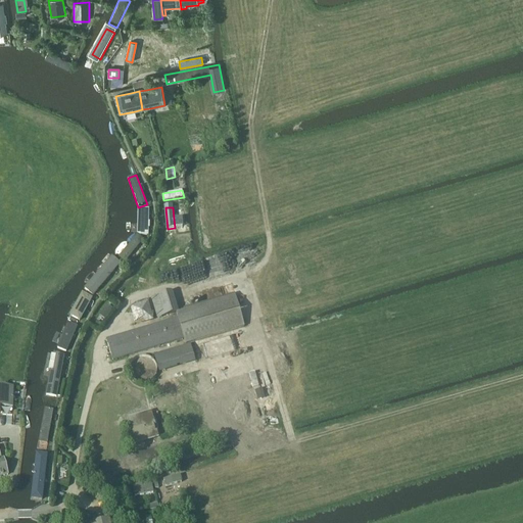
[(149,209),(139,209),(138,234),(148,234),(149,209)]
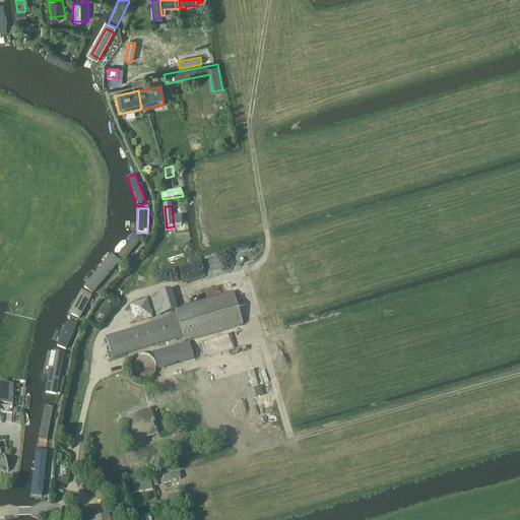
[(181,216),(173,217),(174,226),(182,226),(181,216)]
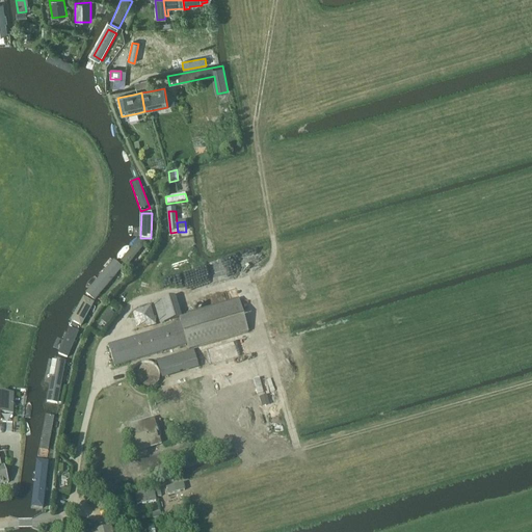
[(121,262),(127,267),(147,244),(139,239),(121,262)]
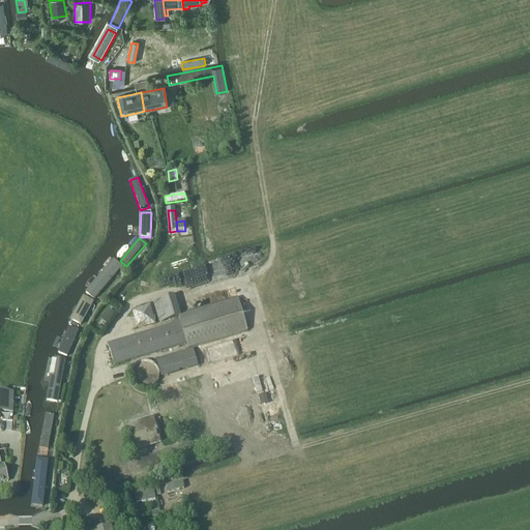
[(87,294),(96,302),(124,268),(114,261),(87,294)]
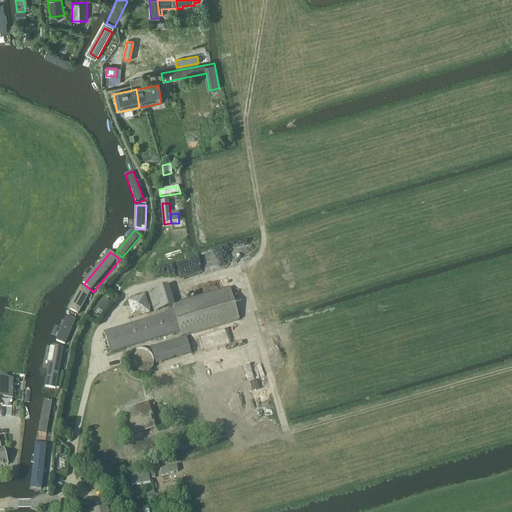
[(68,309),(78,316),(92,294),(82,287),(68,309)]
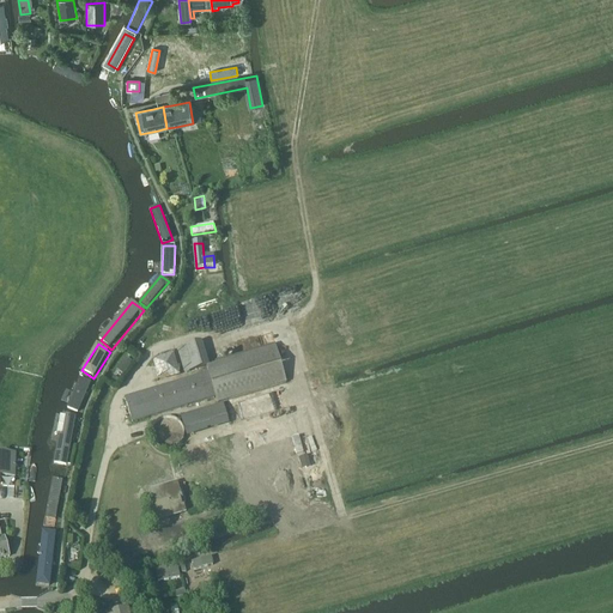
[(125,398),(132,423),(216,398),(218,405),(286,383),(275,345),(210,365),(210,366),(206,366),(208,372),(125,398)]
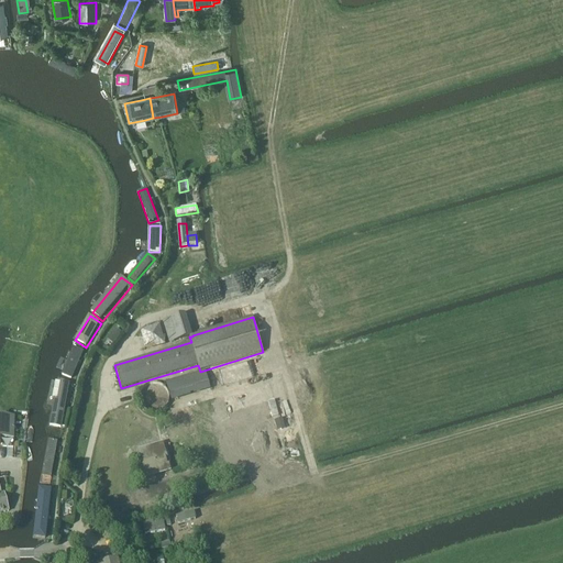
[(157,323),(147,326),(150,337),(161,333),(157,323)]
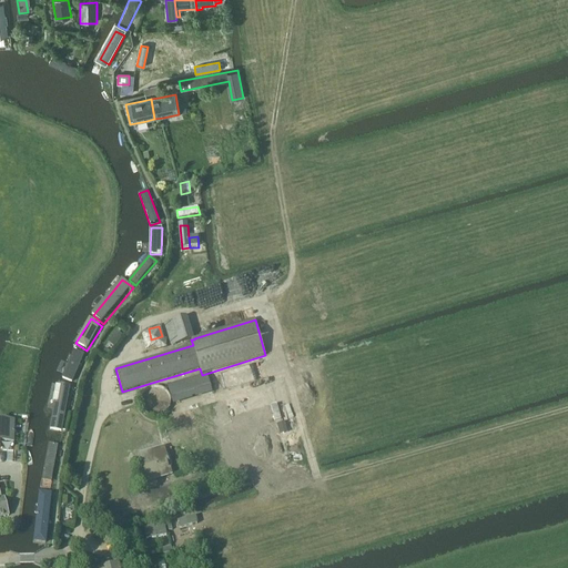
[(119,332),(114,337),(120,342),(124,336),(119,332)]
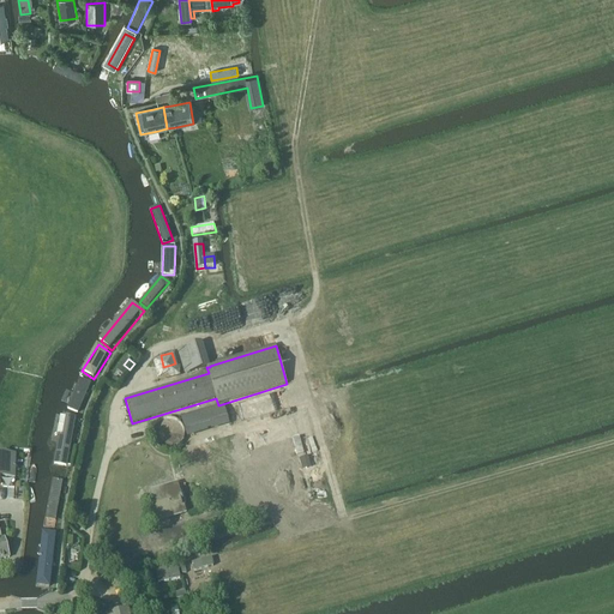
[(65,413),(80,417),(92,385),(78,379),(65,413)]
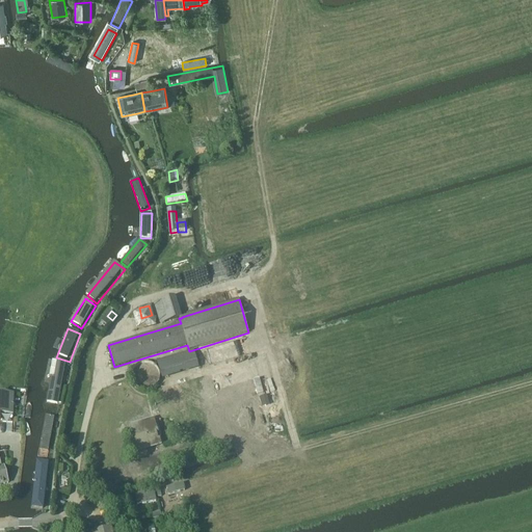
[(47,405),(60,408),(70,366),(56,363),(47,405)]
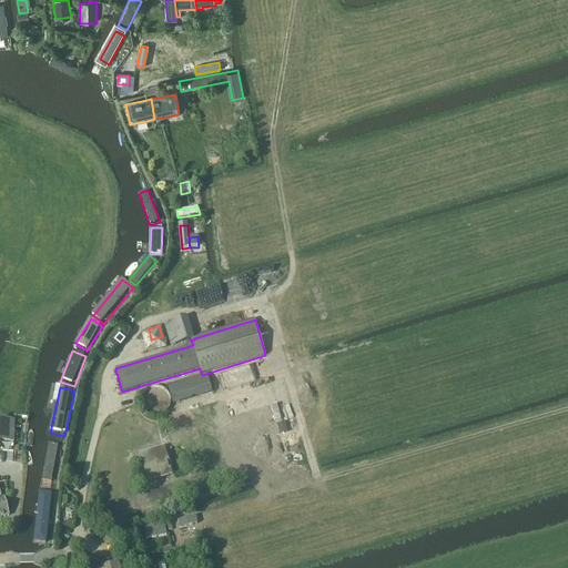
[(1,443),(14,443),(14,421),(0,419),(0,449),(1,443)]
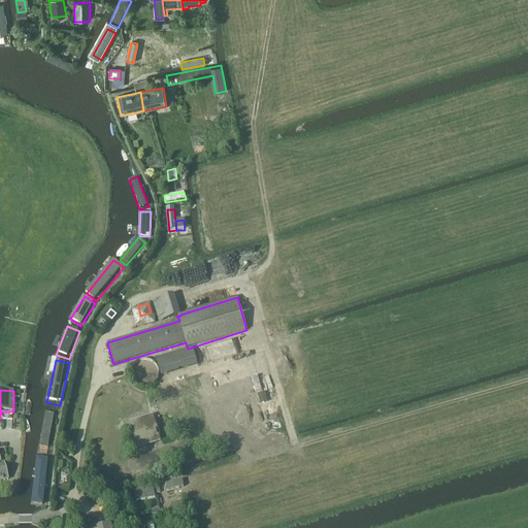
[(40,448),(51,450),(58,416),(46,413),(40,448)]
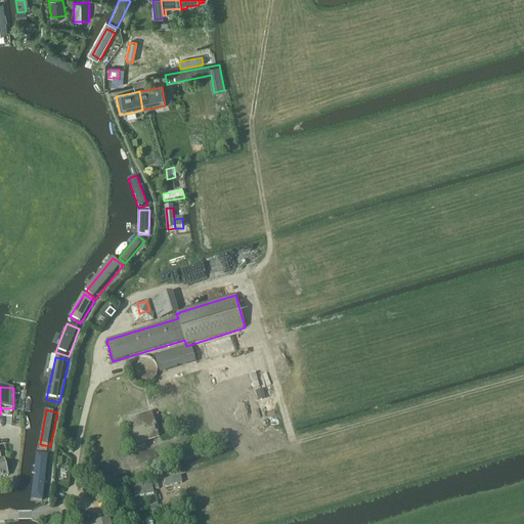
[(137,443),(157,437),(149,415),(130,420),(137,443)]
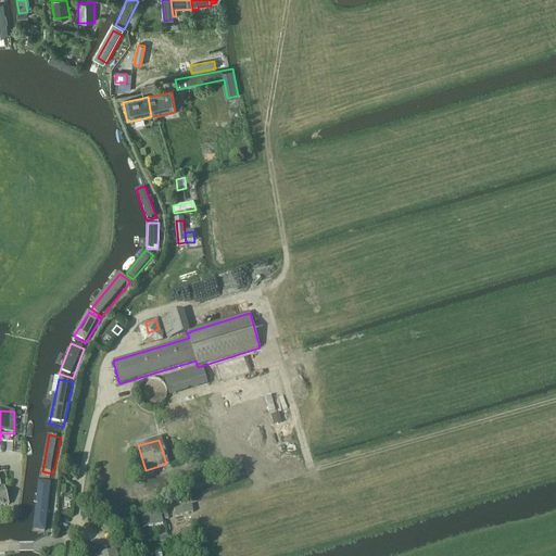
[(35,531),(48,532),(52,482),(39,481),(35,531)]
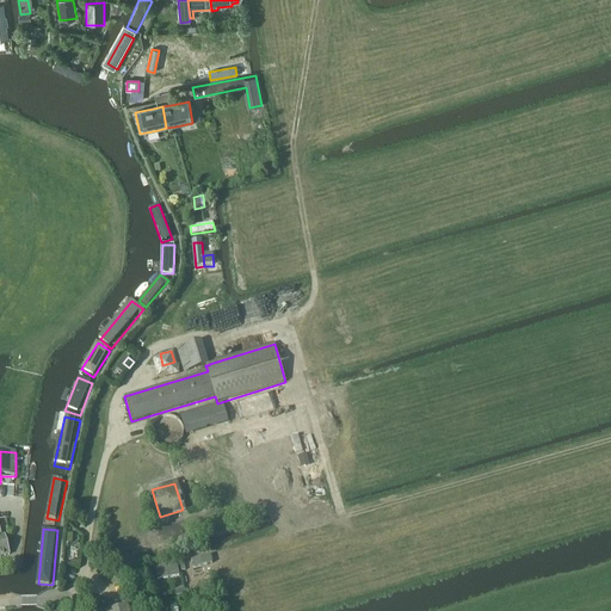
[(210,557),(199,560),(202,568),(211,565),(210,557)]
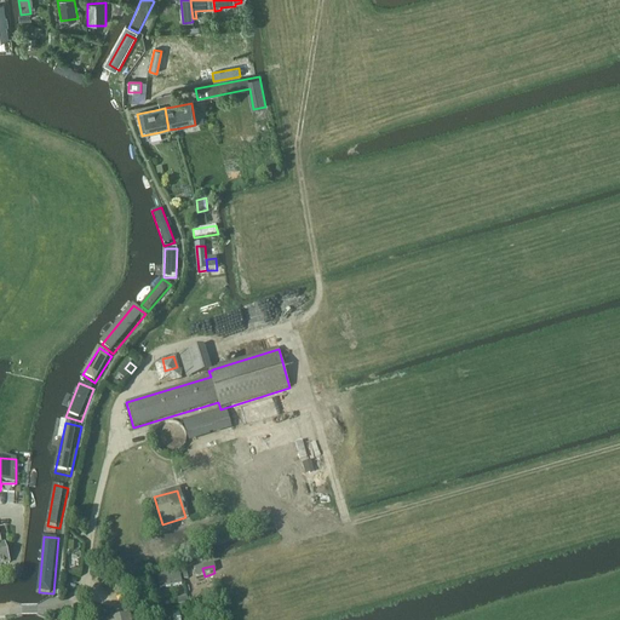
[(202,597),(196,574),(188,575),(194,598),(202,597)]
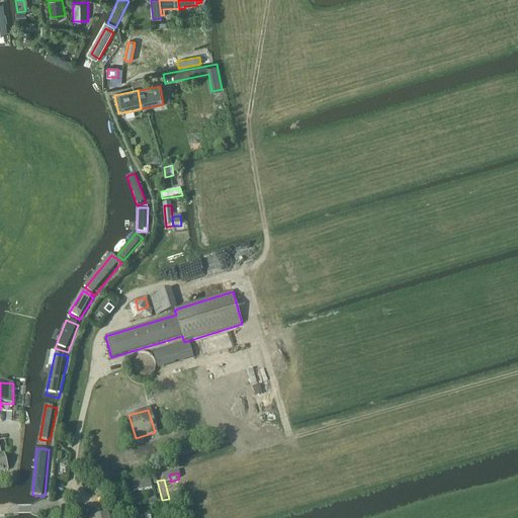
[(152,488),(151,481),(131,486),(133,493),(152,488)]
